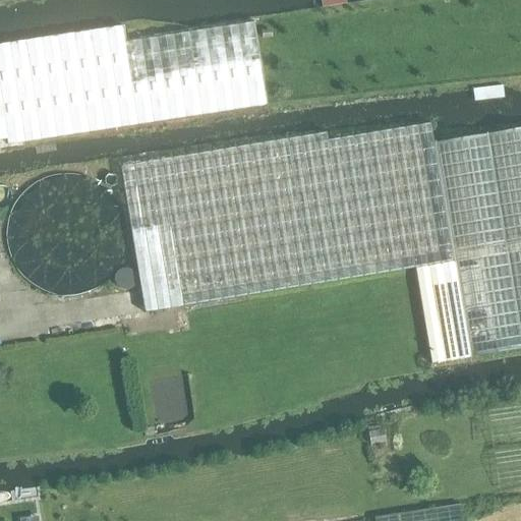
[(124,42),(122,25),(0,44),(0,140),(7,140),(8,143),(266,105),(253,25),(252,21),(124,42)]
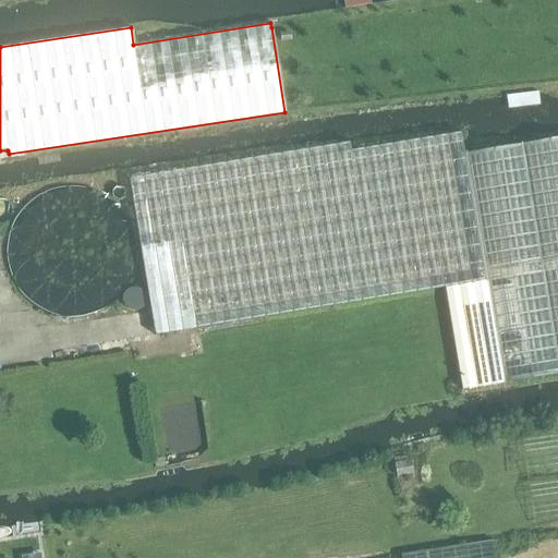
[(506,95),(507,108),(538,105),(537,92),(506,95)]
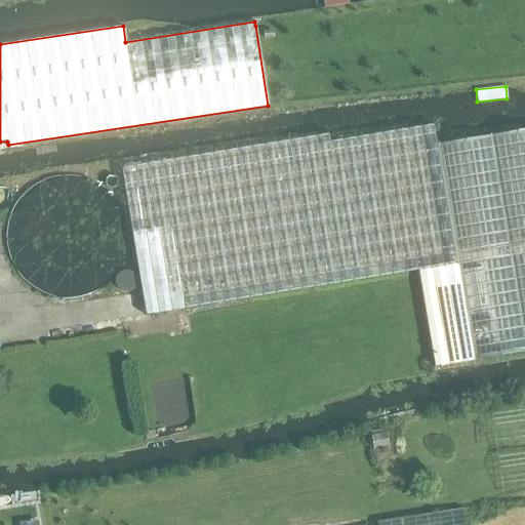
[(328,133),(121,168),(146,315),(417,271),(434,367),(474,360),(524,351),(524,128),(438,144),(434,126),(328,142),(328,133)]
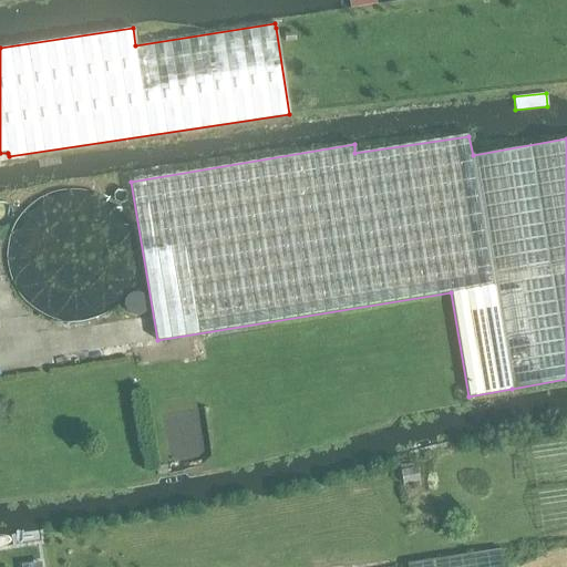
[(60,312),(63,312),(96,311),(114,292),(113,271),(121,263),(121,267),(127,243),(136,243),(135,225),(114,206),(117,207),(98,189),(68,183),(27,184),(26,189),(38,192),(13,219),(10,234),(12,282),(41,308),(60,312)]
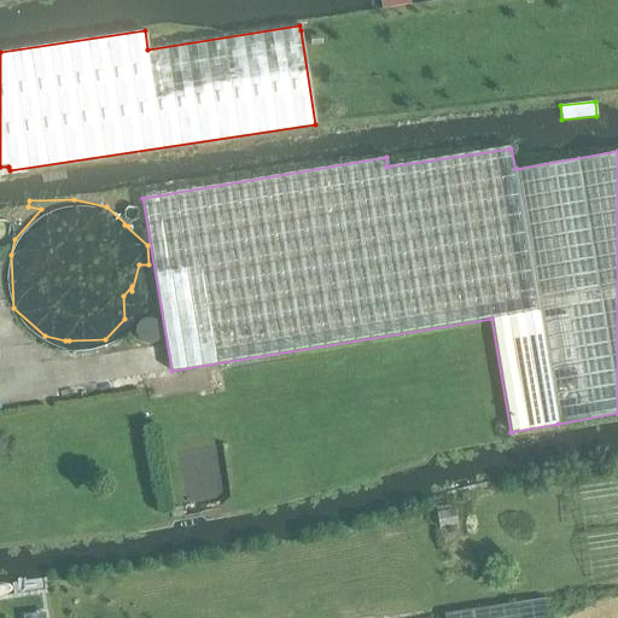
[(455,509),(436,512),(438,526),(456,524),(455,509)]
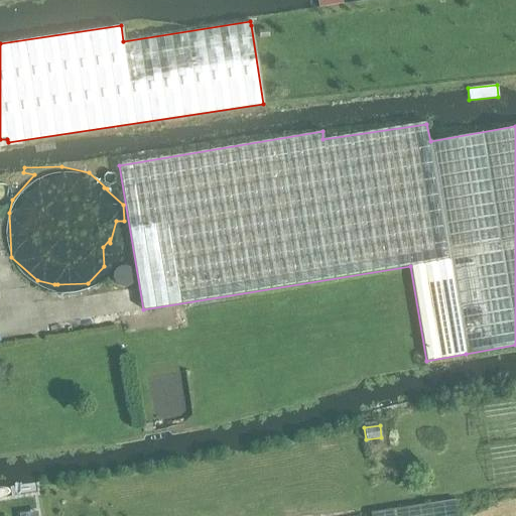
[(370,515),(456,515),(454,500),(370,513),(370,515)]
